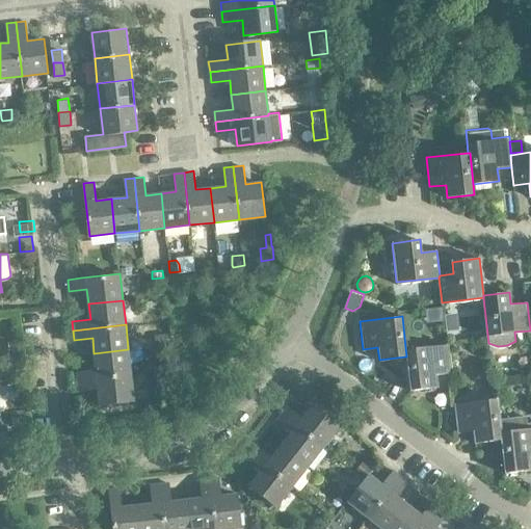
[(155,345),(170,344),(169,332),(154,333),(155,345)]
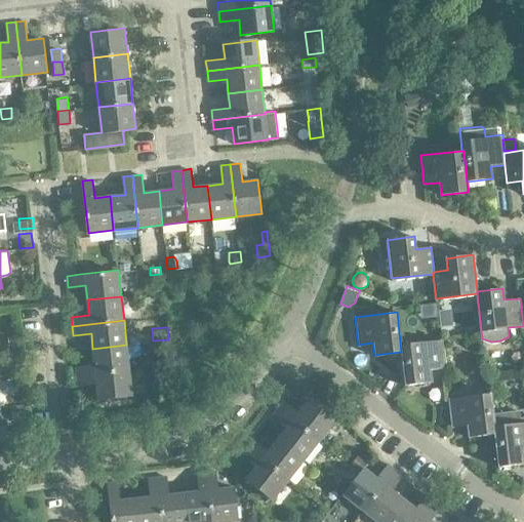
[(442,337),(400,343),(401,352),(400,352),(404,385),(431,382),(430,369),(445,367),(442,337)]
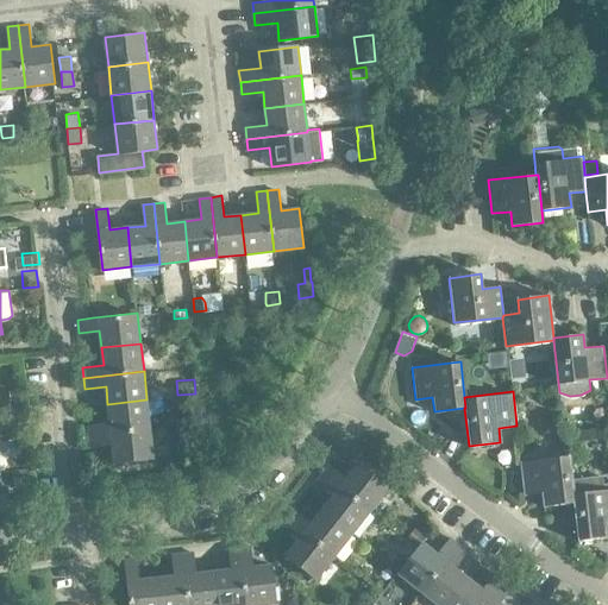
[(88,424),(91,435),(150,428),(146,399),(107,404),(110,422),(88,424)]
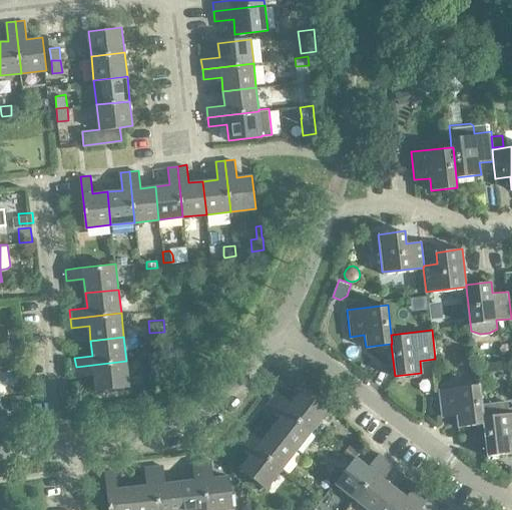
[(8,339),(9,353),(20,351),(19,338),(9,339),(8,339)]
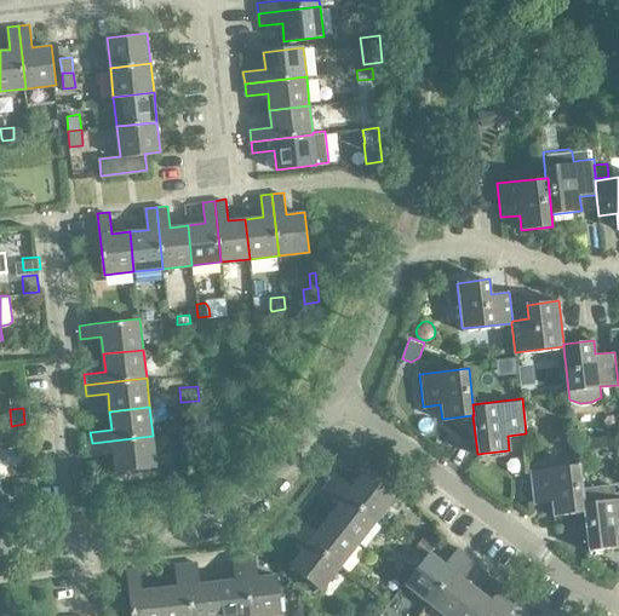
[(116,471),(156,466),(153,436),(92,443),(93,454),(114,452),(115,458),(116,471)]
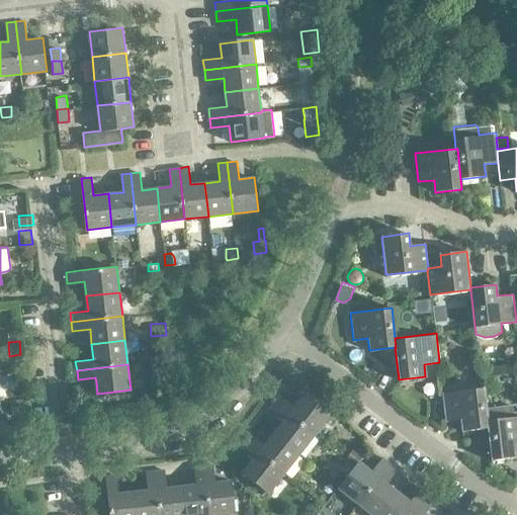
[(489,427),(486,407),(484,388),(442,393),(445,420),(461,418),(463,430),(489,427)]
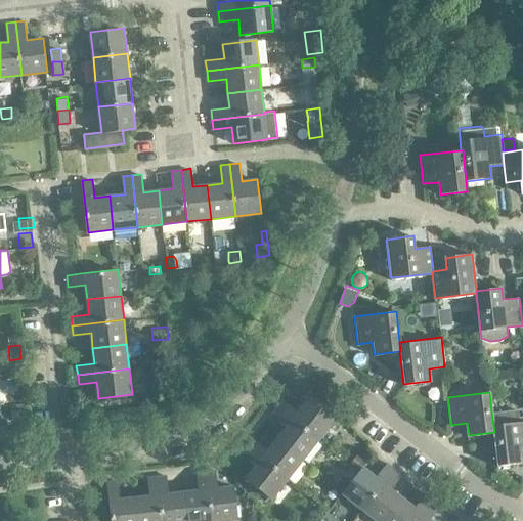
[(284,401),(282,400),(276,407),(318,439),(333,420),(306,398),(297,411),(284,401)]
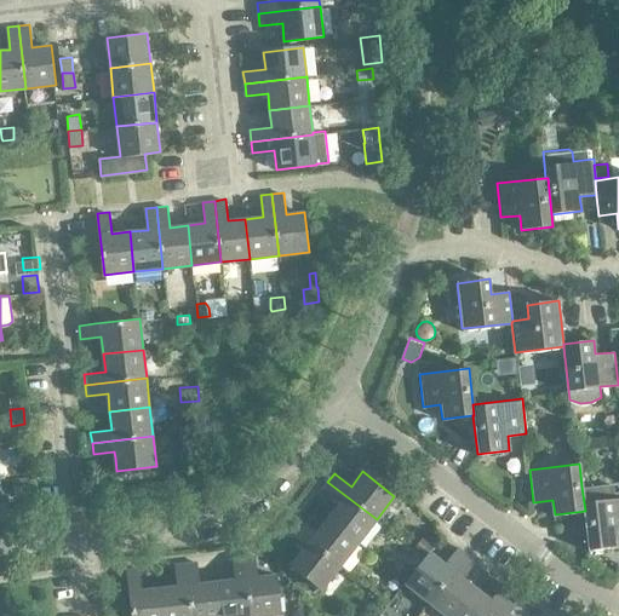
[(32,494),(28,475),(12,477),(16,495),(32,494)]
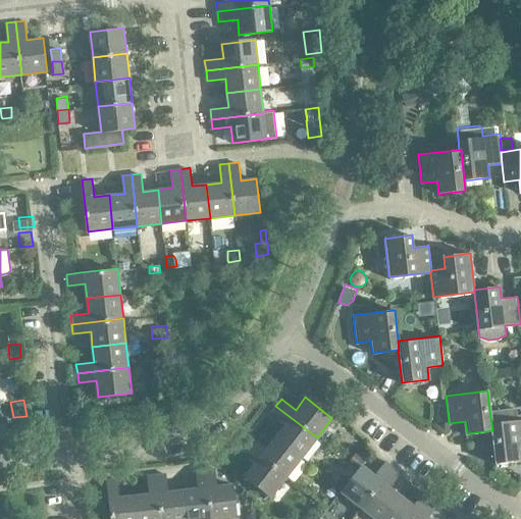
[(302,457),(317,437),(275,406),(270,413),(283,424),(274,436),(302,457)]
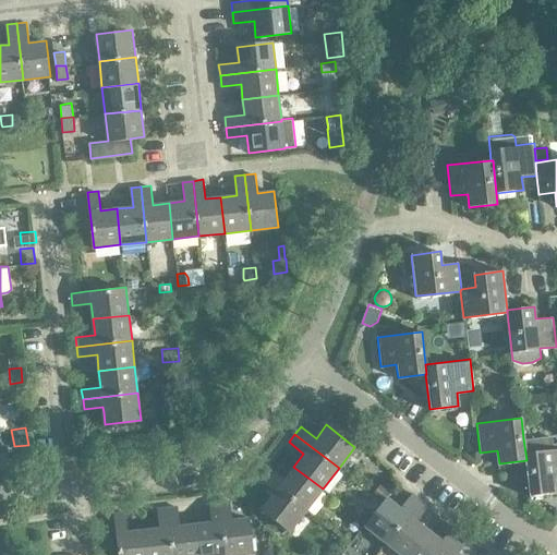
[(556,441),(553,442),(552,434),(523,438),(527,460),(531,495),(556,491),(556,441)]
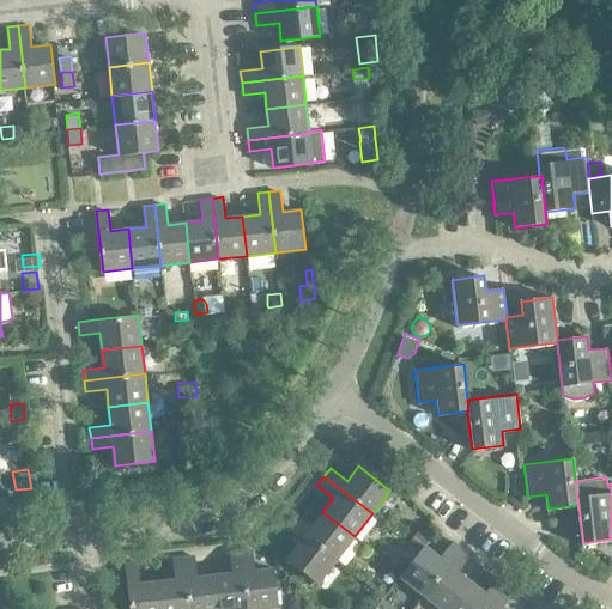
[(296,512),(289,522),(337,559),(355,536),(322,512),(311,525),(296,513),(296,512)]
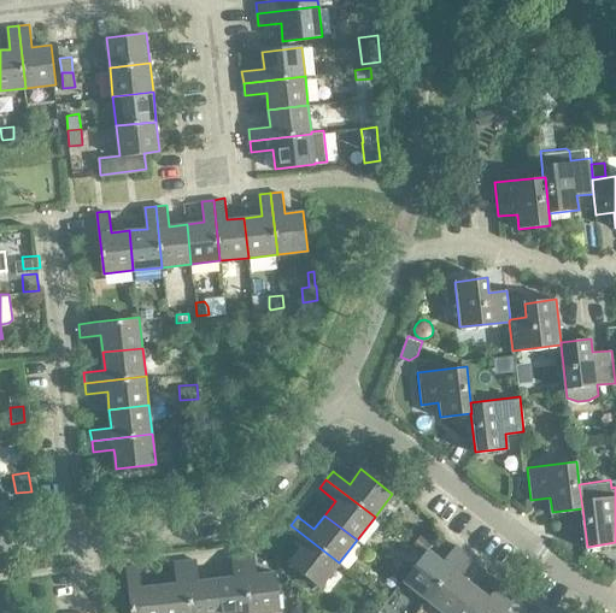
[(283,534),(286,535),(300,547),(289,561),(321,587),(339,563),(291,525),(283,534)]
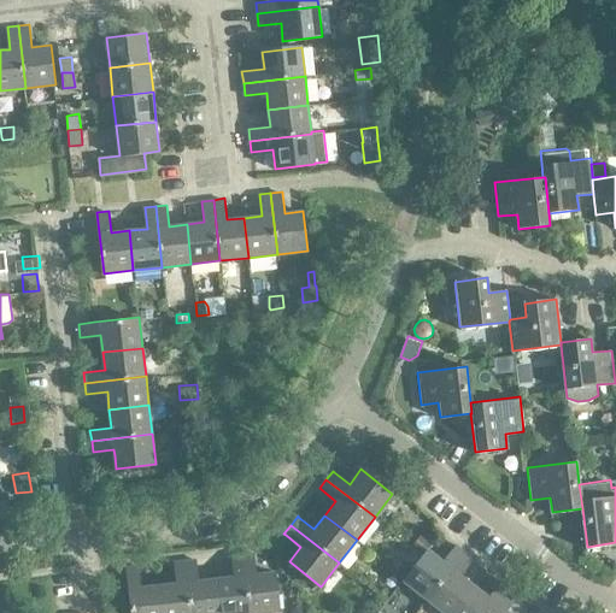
[(436,538),(424,529),(412,542),(424,552),(436,538)]
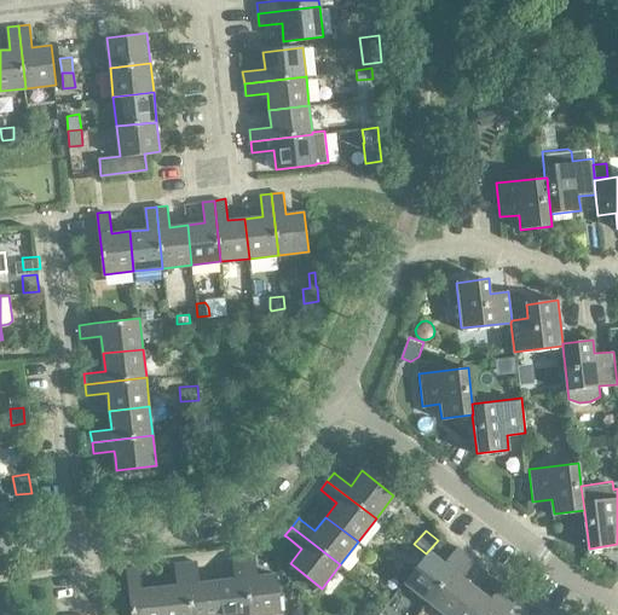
[(445,561),(431,550),(406,581),(428,599),(467,551),(458,544),(445,561)]
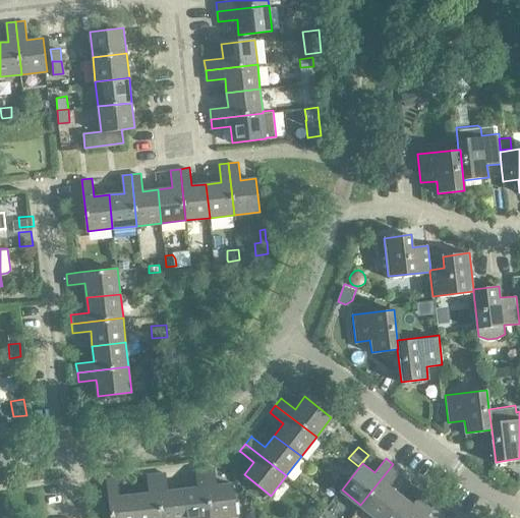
[(360,505),(378,517),(381,517),(401,493),(390,483),(400,469),(393,464),(360,505)]
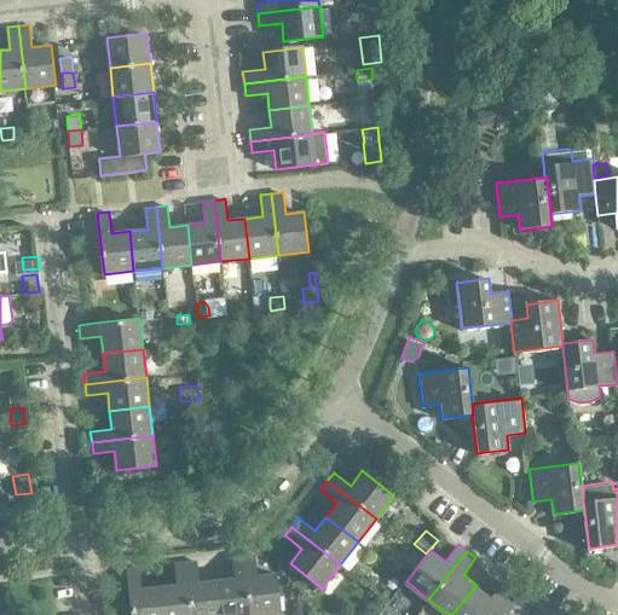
[(255,553),(244,555),(250,614),(260,614),(281,613),(276,572),(258,574),(255,553)]
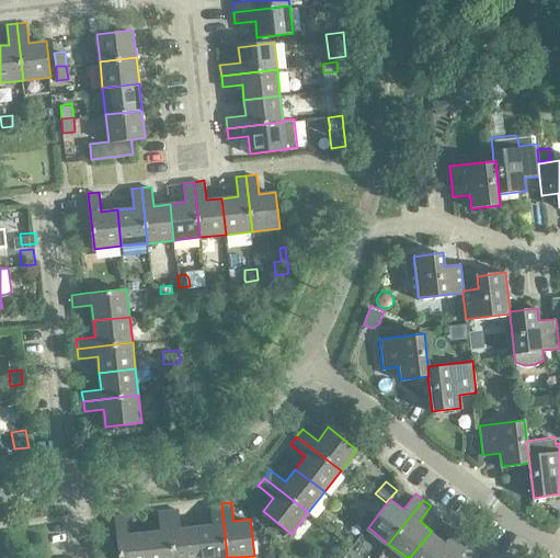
[(212,505),(214,524),(197,525),(201,557),(227,557),(221,503),(210,504),(212,505)]
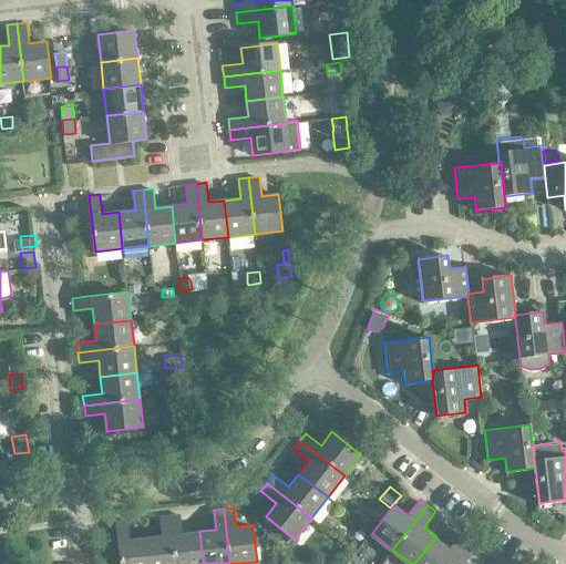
[(181,513),(171,514),(176,563),(203,563),(199,531),(183,533),(181,513)]
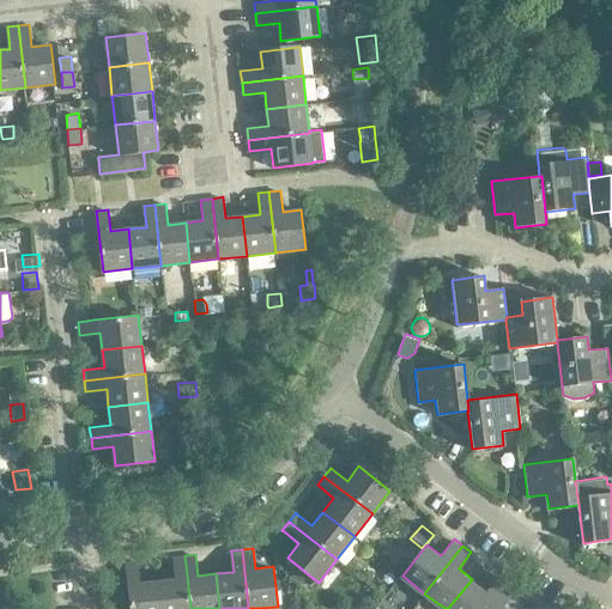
[(174,556),(176,578),(158,580),(162,608),(191,608),(185,555),(174,556)]
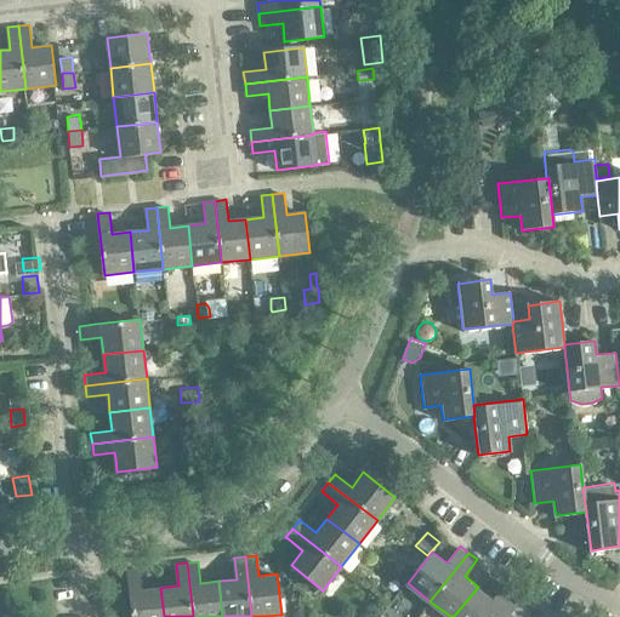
[(132,616),(164,616),(160,588),(143,590),(141,569),(128,570),(132,616)]
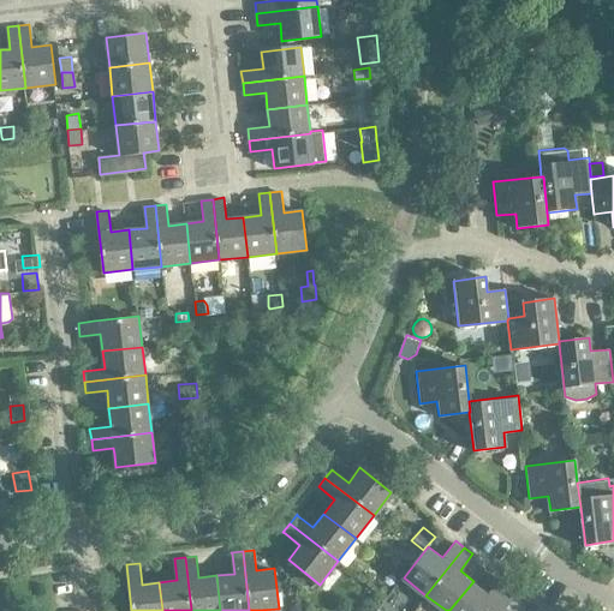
[(501,576),(488,593),(474,581),(449,610),(487,610),(510,583),(501,576)]
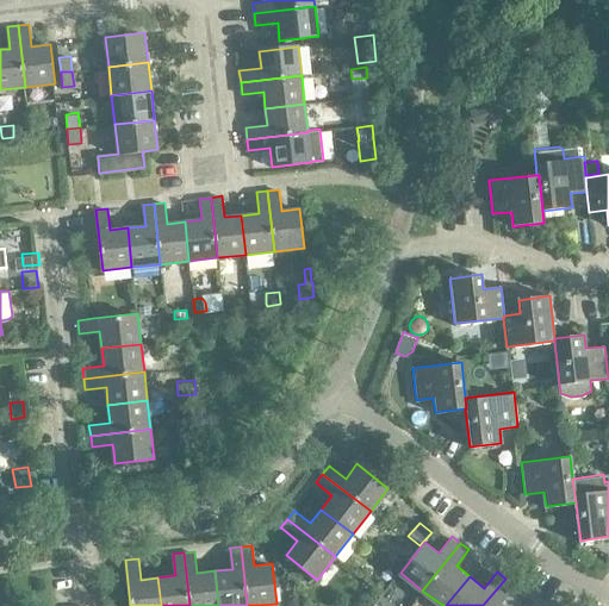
[(515,585),(505,579),(483,605),(507,605),(502,601),(515,585)]
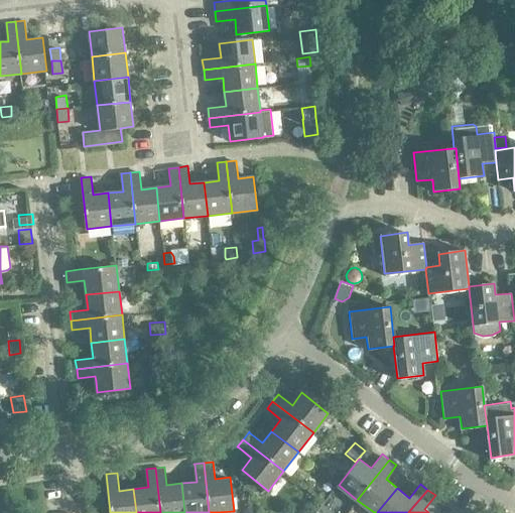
[(257,512),(252,503),(242,508),(244,512),(257,512)]
